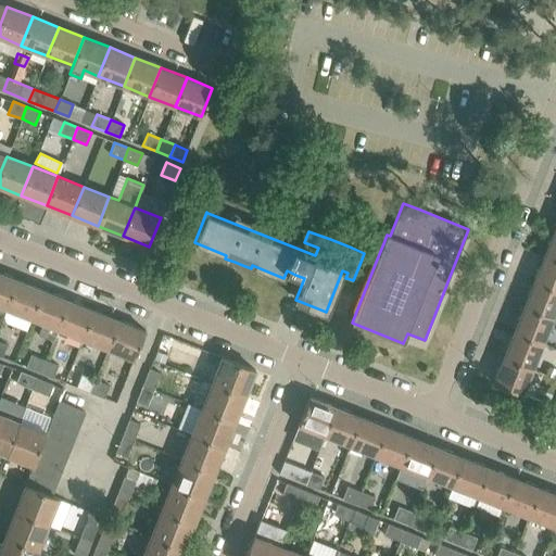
[(544,255),(555,260),(555,229),(554,229),(544,255)]
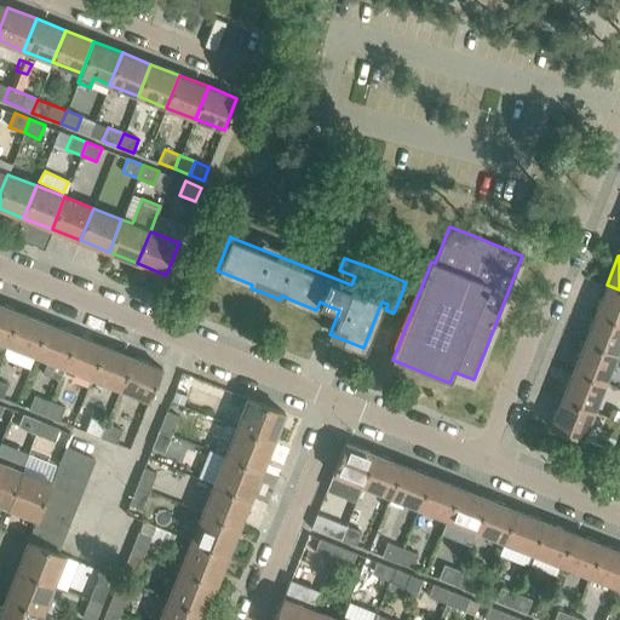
[(595,313),(619,322),(619,290),(607,285),(603,292),(595,313)]
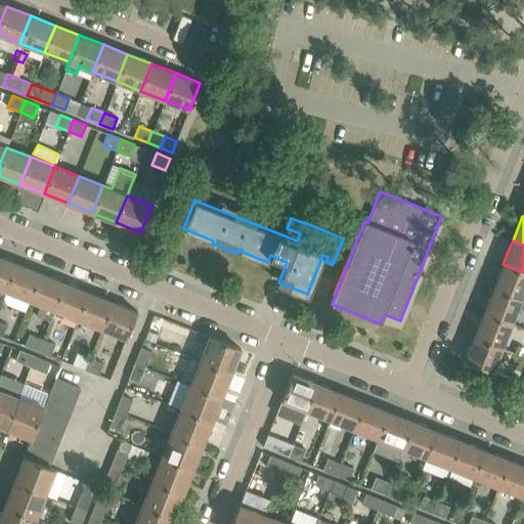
[(0,256),(0,288),(5,291),(16,263),(0,256)]
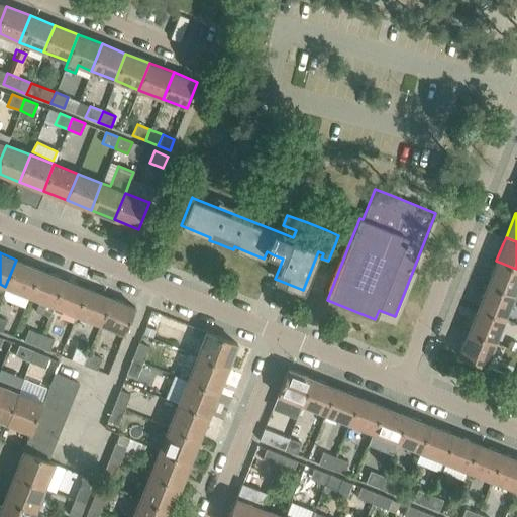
[(16,260),(5,287),(29,296),(39,269),(16,260)]
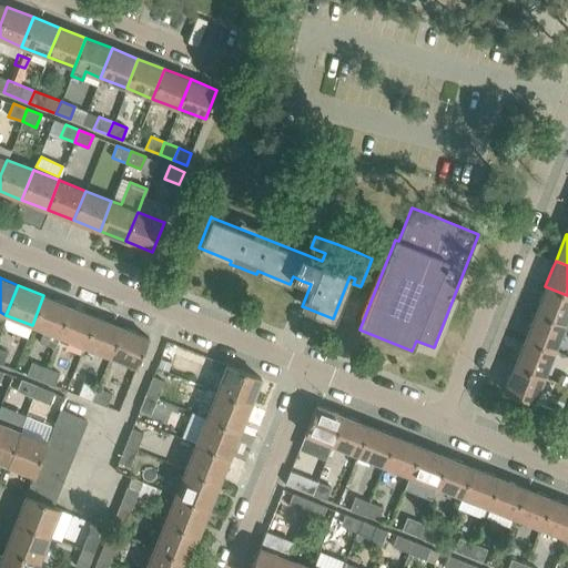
[(535,313),(564,324),(567,314),(567,295),(545,286),(535,313)]
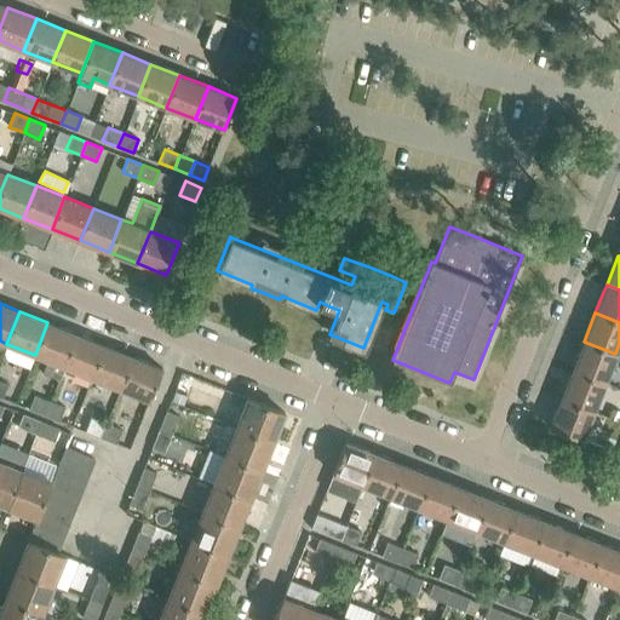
[(47,322),(35,355),(47,360),(42,373),(58,379),(63,366),(76,334),(47,322)]
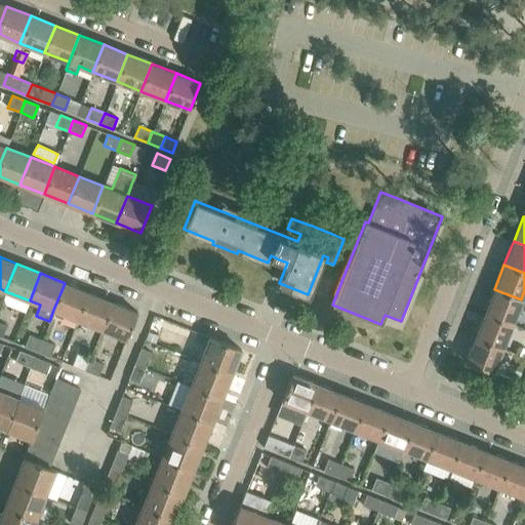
[(65,283),(53,310),(78,320),(88,292),(65,283)]
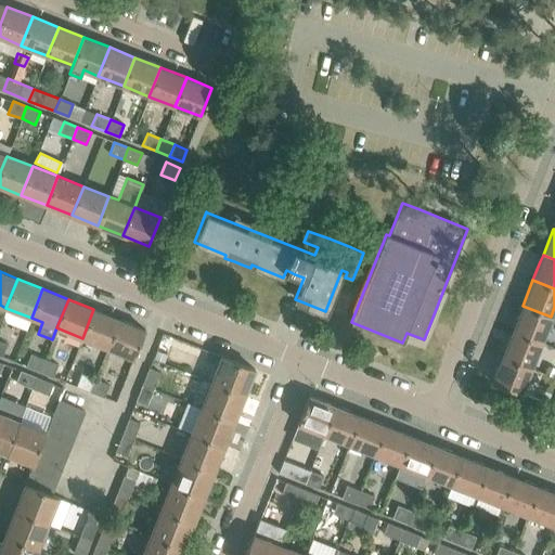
[(512,331),(541,343),(551,317),(523,306),(512,331)]
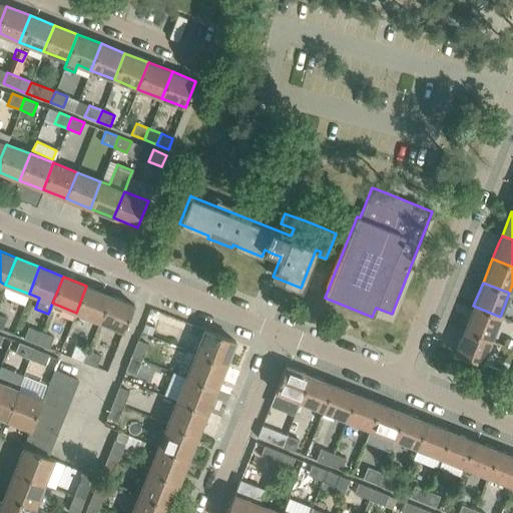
[(110,295),(86,286),(76,313),(99,322),(110,295)]
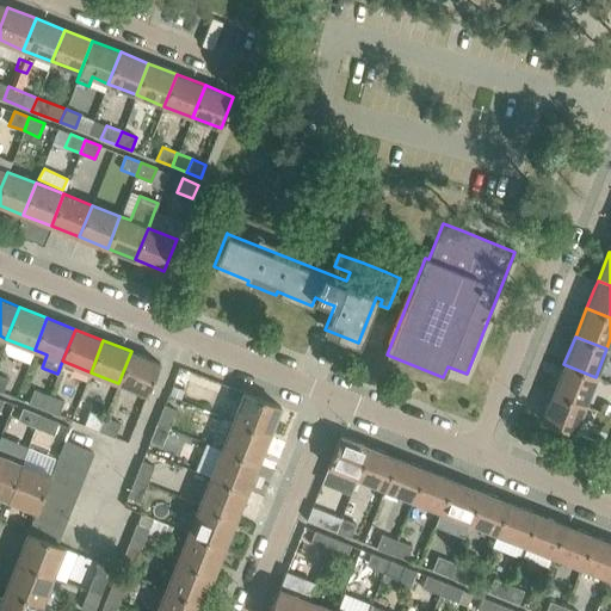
[(160,363),(131,351),(118,383),(147,395),(160,363)]
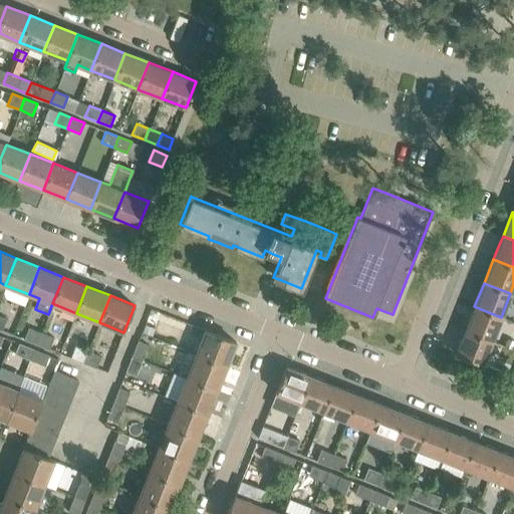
[(465,330),(492,341),(501,317),(474,306),(465,330)]
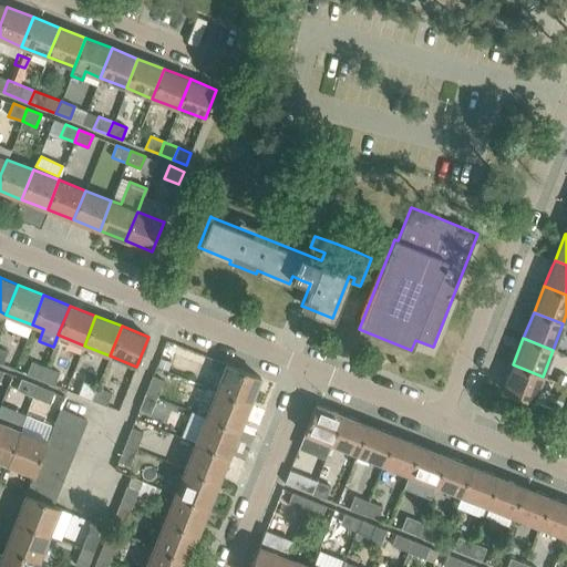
[(31,361),(27,373),(40,379),(44,367),(31,361)]
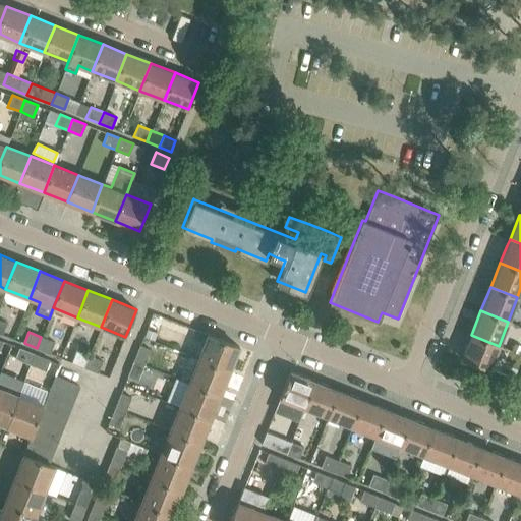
[(239,346),(227,342),(208,334),(198,357),(230,370),(239,347),(239,346)]
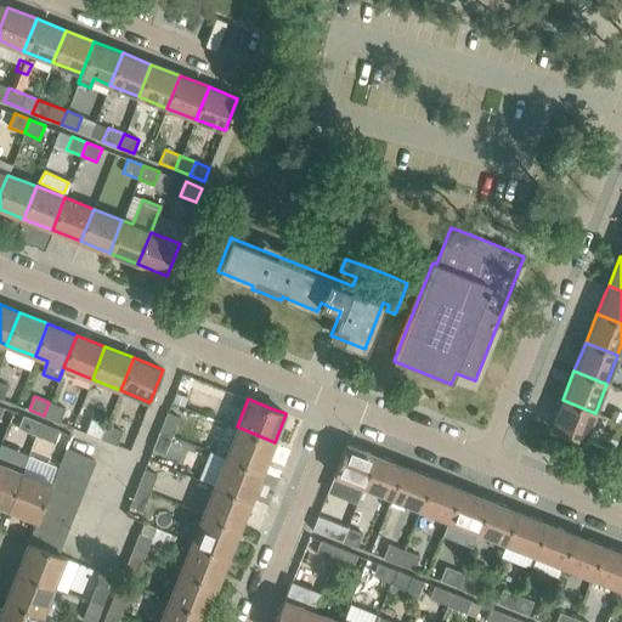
[(552,429),(583,441),(595,413),(563,400),(552,429)]
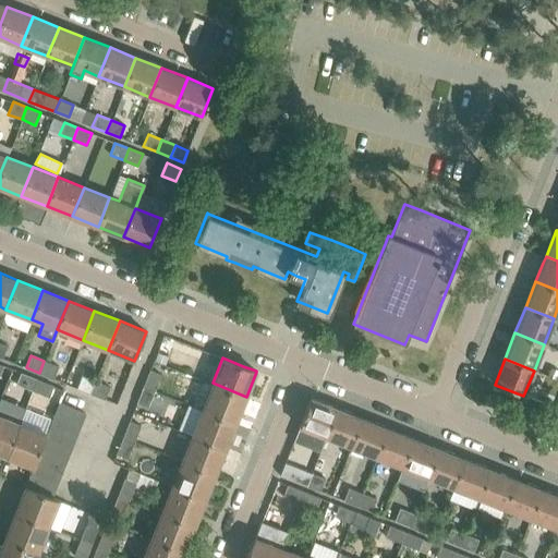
[(44,361),(39,373),(52,378),(58,366),(44,361)]
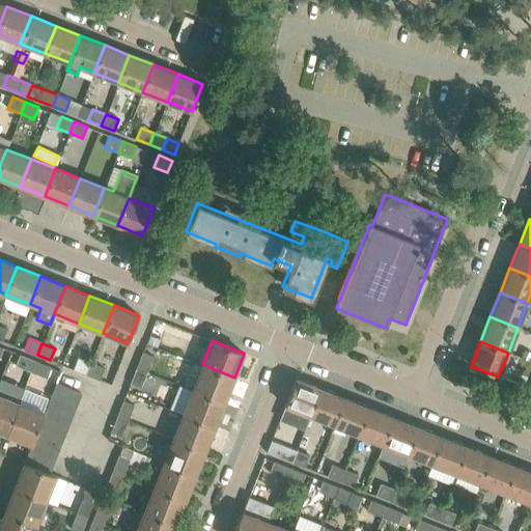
[(55,348),(50,360),(62,365),(66,353),(55,348)]
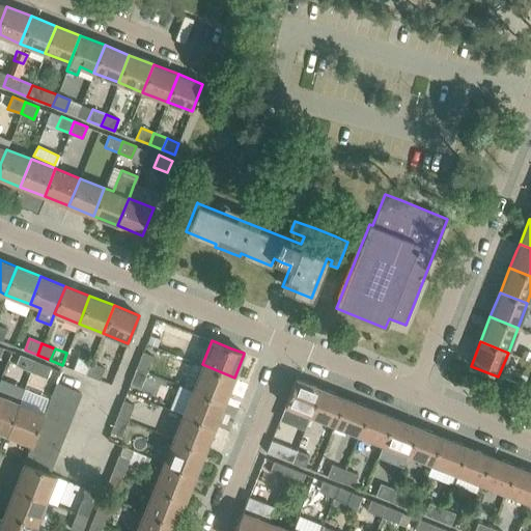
[(142,352),(136,367),(146,371),(152,356),(142,352)]
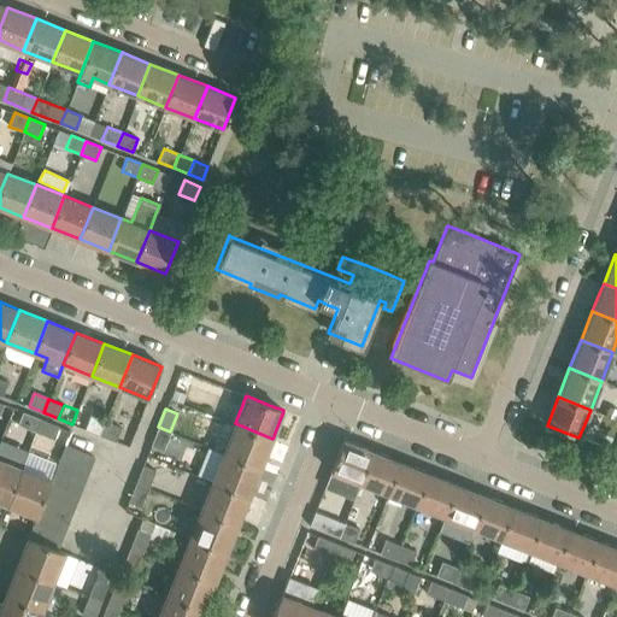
[(23,412),(17,424),(35,432),(41,419),(23,412)]
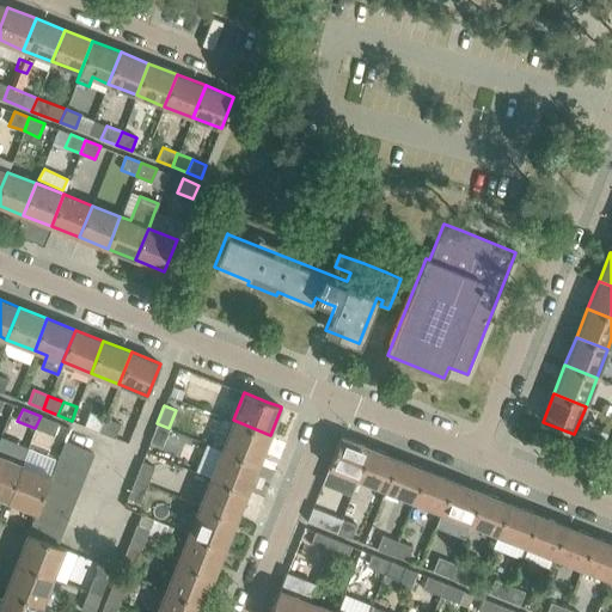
[(90,412),(85,426),(98,430),(103,417),(90,412)]
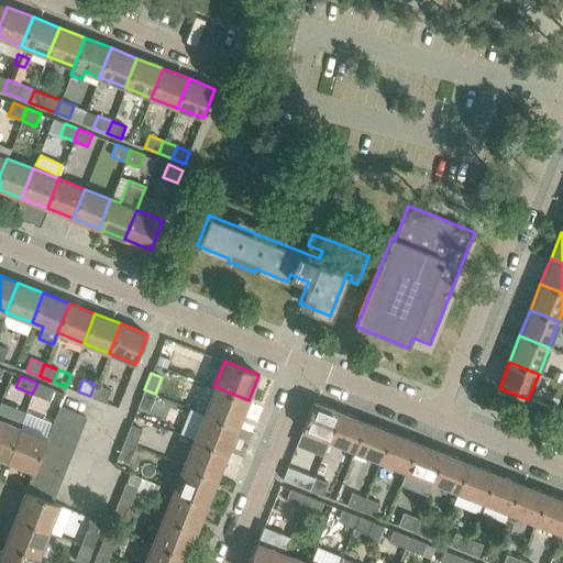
[(37,383),(32,394),(50,400),(54,389),(37,383)]
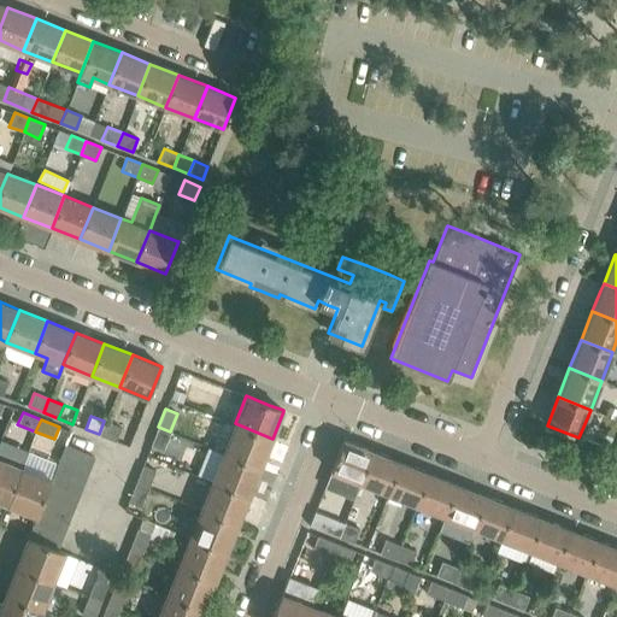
[(104,421),(99,434),(116,441),(121,428),(104,421)]
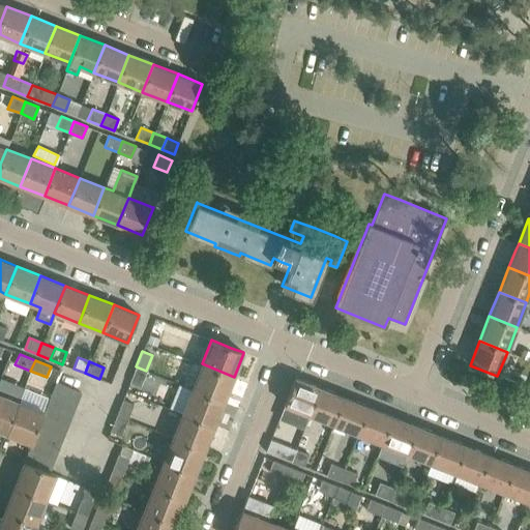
[(202,363),(192,388),(224,401),(231,382),(234,377),(202,363)]
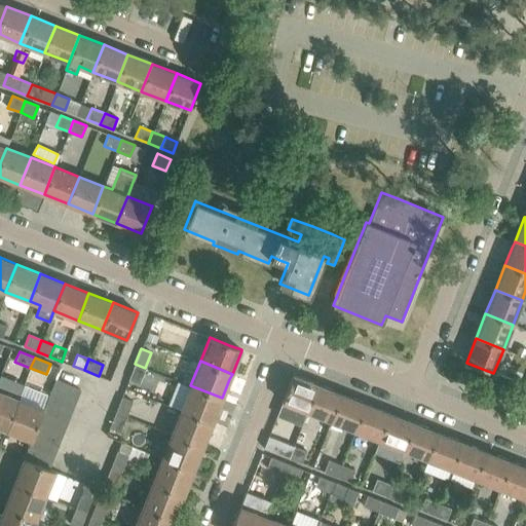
[(135,364),(128,379),(139,383),(145,368),(135,364)]
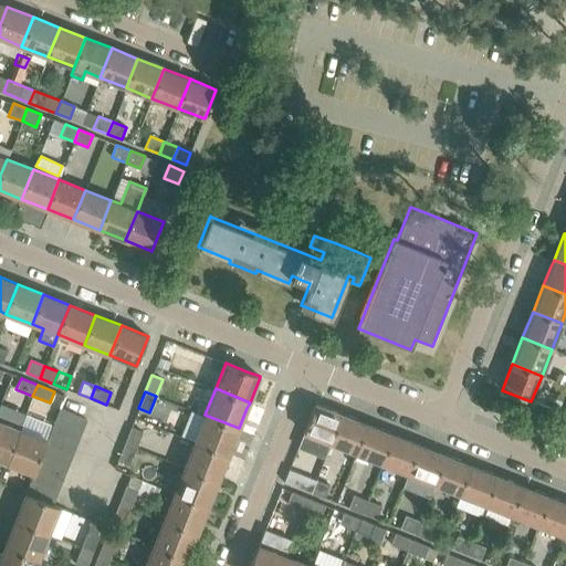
[(329,442),(341,413),(315,402),(299,446),(325,457),(331,443),(329,442)]
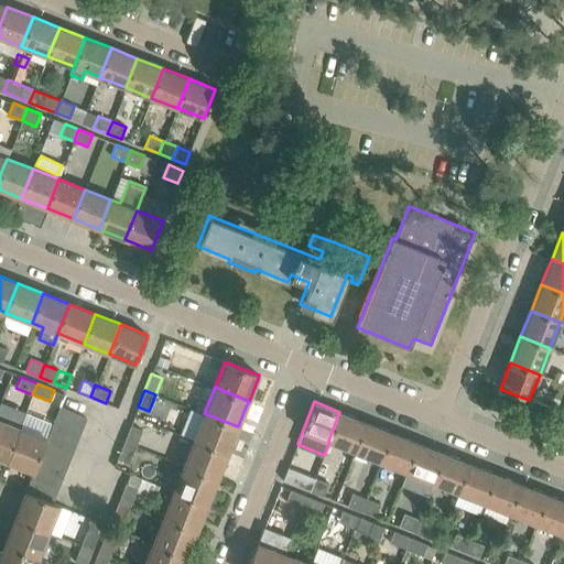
[(58,407),(54,419),(80,429),(86,418),(58,407)]
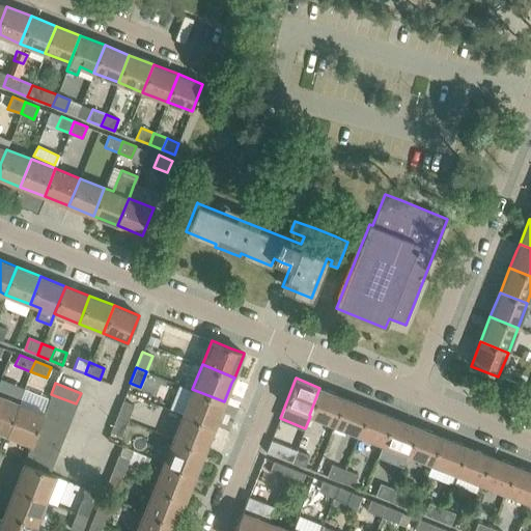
[(344,397),(319,388),(309,415),(310,416),(333,425),(344,397)]
